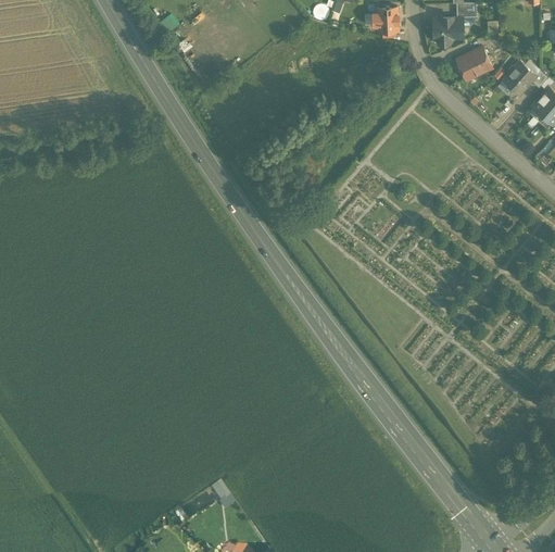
[(399,7),(379,8),(379,15),(375,15),(376,29),(379,29),(379,35),(400,34),(399,27),(401,27),(401,16),(399,16),(399,7)]
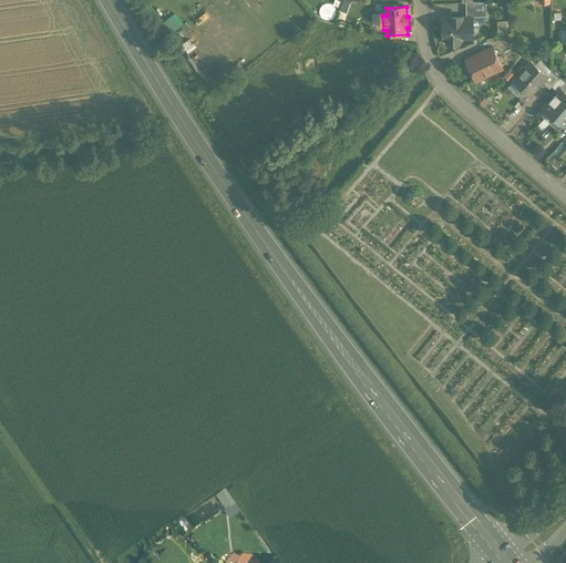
[(472,8),(466,8),(466,21),(472,20),(473,21),(474,20),(486,19),(486,7),(472,8)]
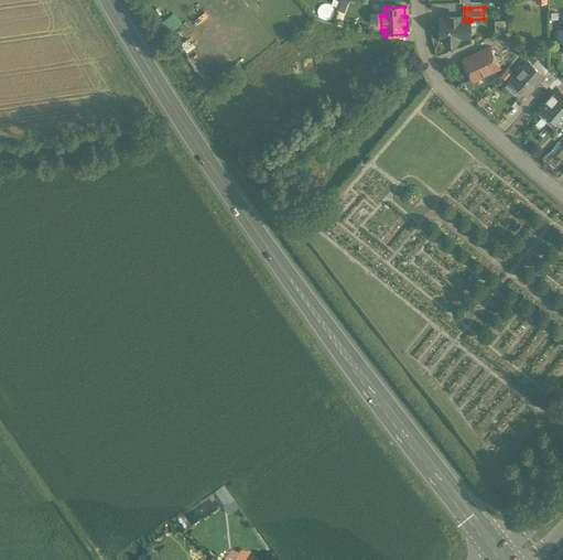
[(464,21),(458,21),(458,22),(451,22),(451,21),(441,21),(441,41),(444,41),(444,43),(447,45),(456,45),(459,42),(459,41),(471,40),(471,21),(469,20),(464,21)]
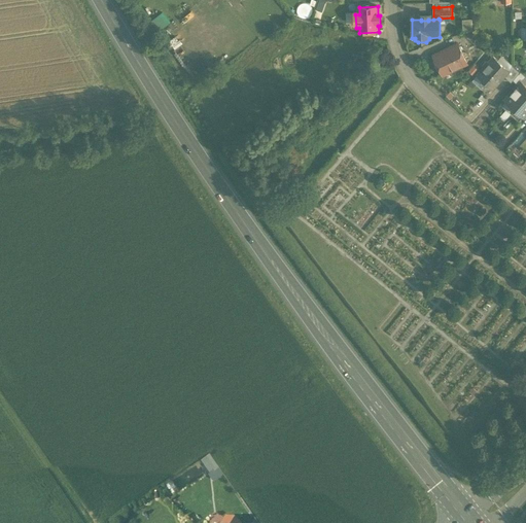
[(458,47),(434,58),(436,62),(434,63),(433,67),(435,72),(440,73),(442,72),(444,76),(466,66),(458,47)]
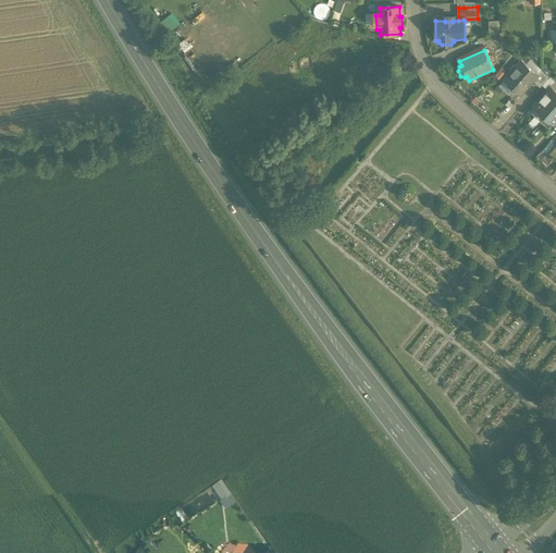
[(536,77),(521,63),(505,83),(521,97),(532,84),(538,77),(536,77)]
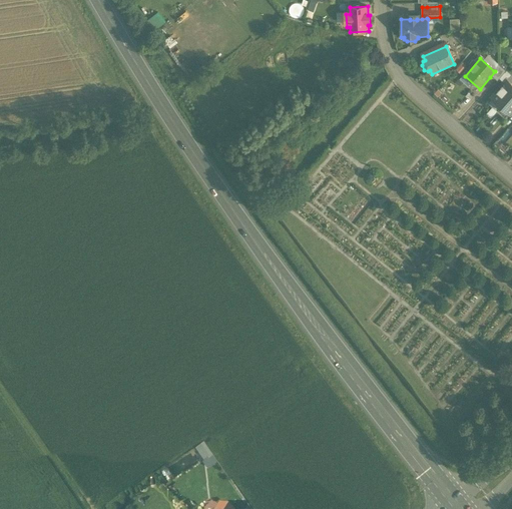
[(506,73),(498,66),(494,71),(495,71),(490,77),(497,83),(506,73)]
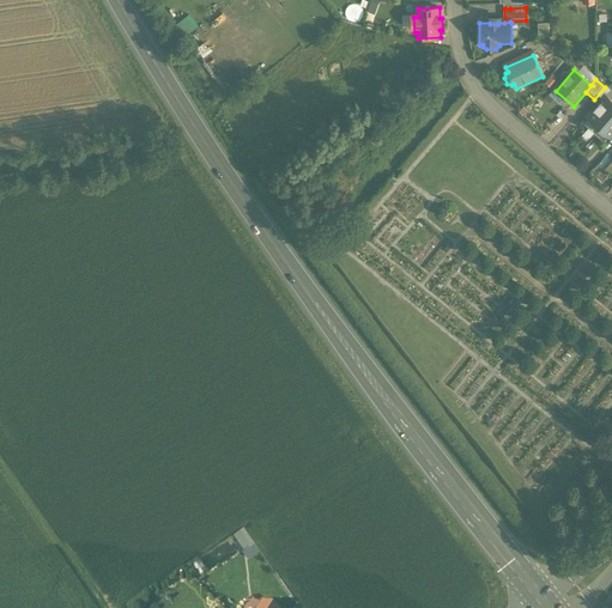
[(611,102),(606,97),(587,120),(599,129),(611,114),(611,102)]
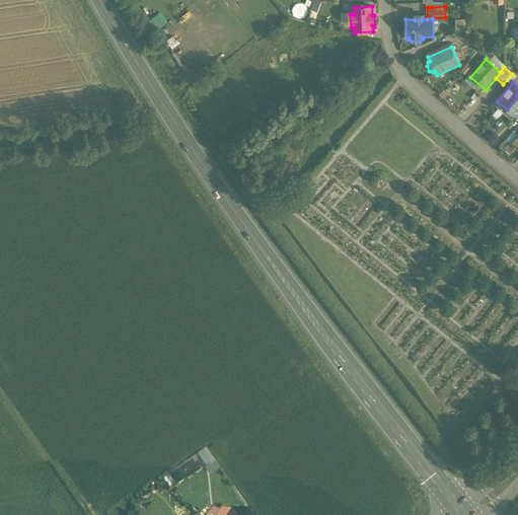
[(517,96),(507,109),(517,119),(517,96)]
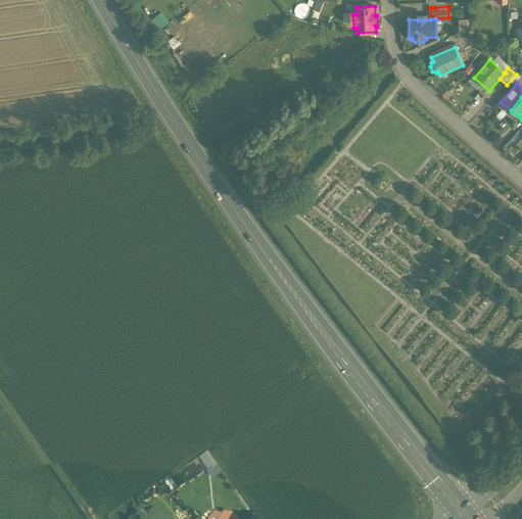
[(209,453),(201,457),(208,473),(218,468),(209,453)]
